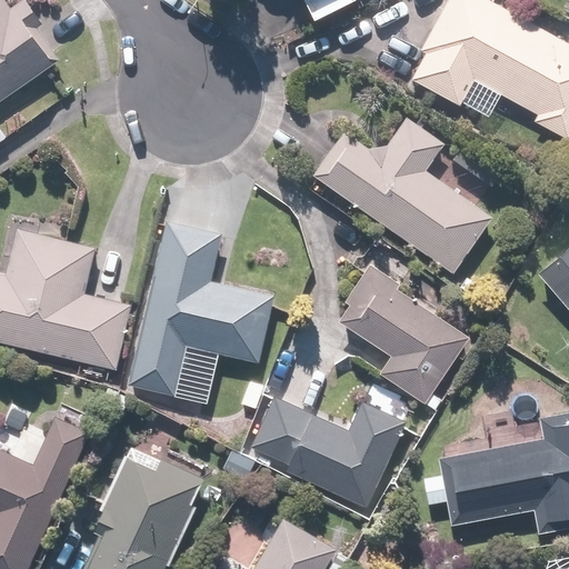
[(0,0),(0,102),(57,62),(32,30),(43,22),(28,0),(19,0),(12,6),(8,0),(0,0)]
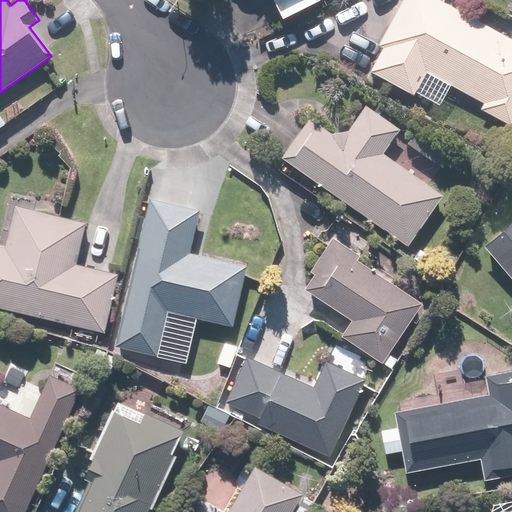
[(276,0),(285,16),(317,0),(276,0)]
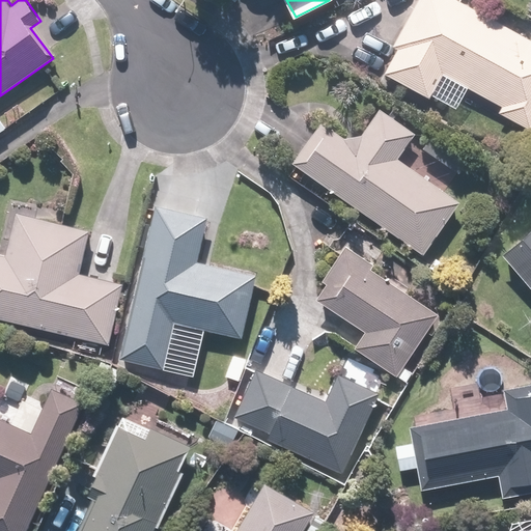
[(416,0),(392,44),(399,48),(385,74),(430,100),(443,76),(502,108),(499,113),(530,131),(530,129),(530,26),(528,25),(522,36),(472,8),(476,0),(416,0)]
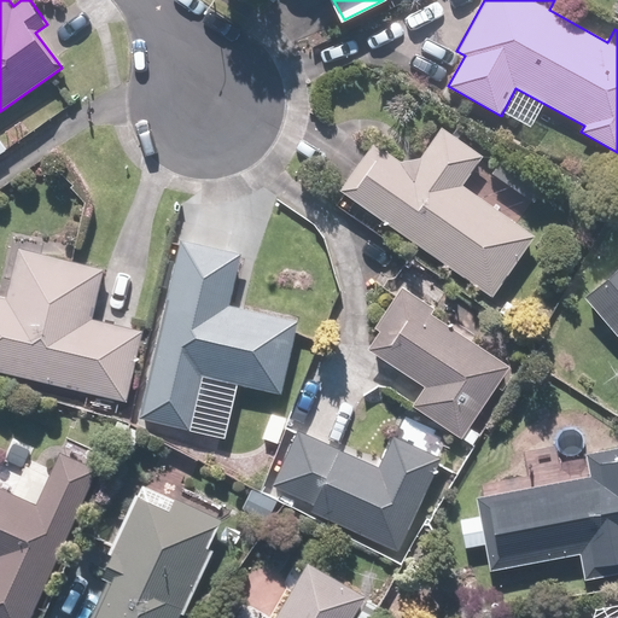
[(485,161),(442,127),(412,167),(374,139),(337,188),(485,303),(535,239),(466,185),(485,161)]
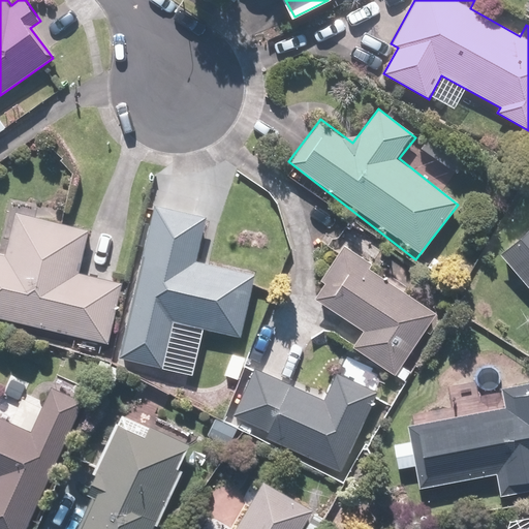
[(469,158),(433,133),(423,149),(459,173),(469,158)]
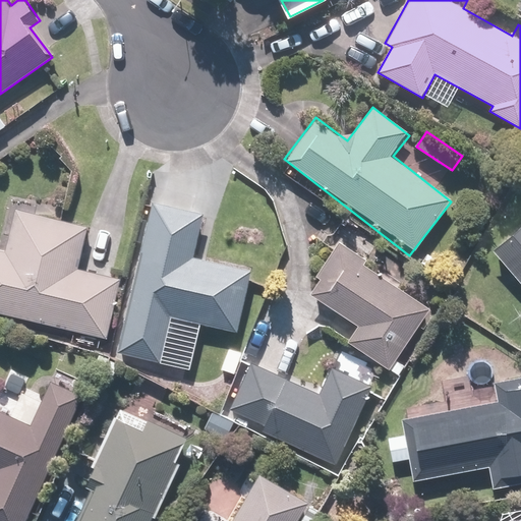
[(0,239),(0,313),(108,340),(122,280),(78,270),(88,228),(60,222),(63,208),(13,195),(2,240),(0,239)]
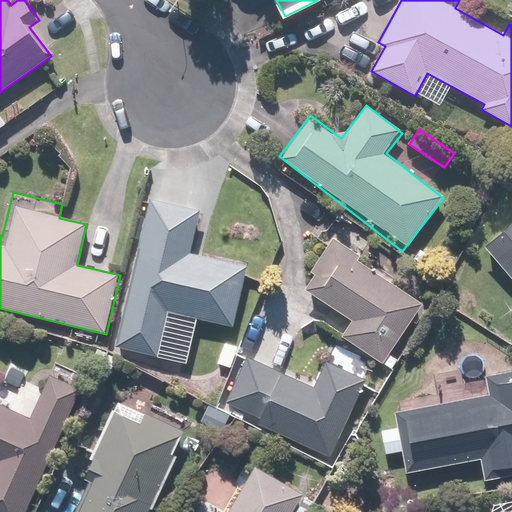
[(201,205),(149,194),(117,344),(159,353),(167,316),(234,331),(247,270),(190,257),(201,205)]
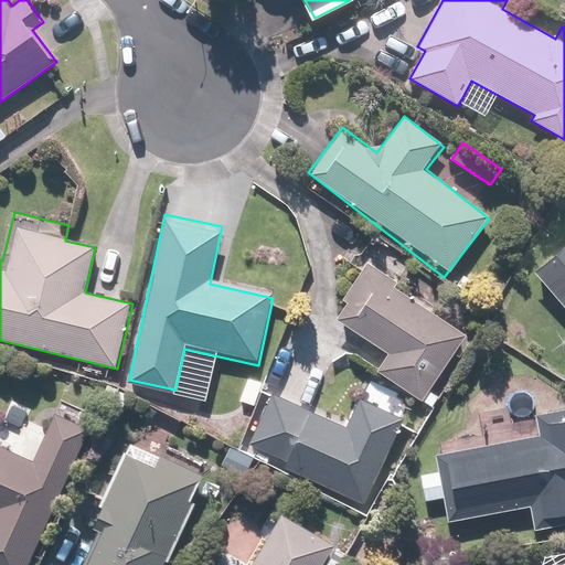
[(564,237),(530,269),(564,309),(564,237)]
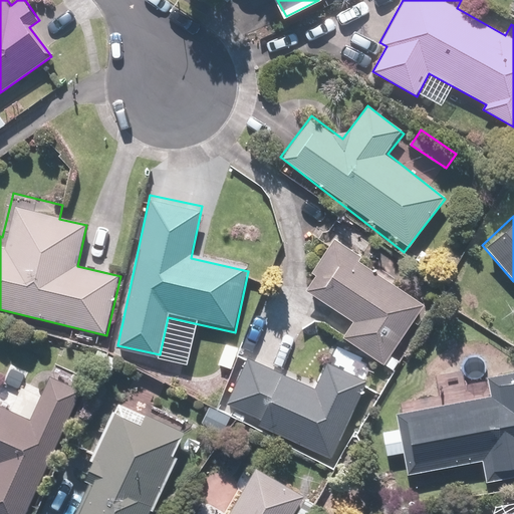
[(425,308),(328,235),(298,286),(351,325),(343,335),(381,364),(425,308)]
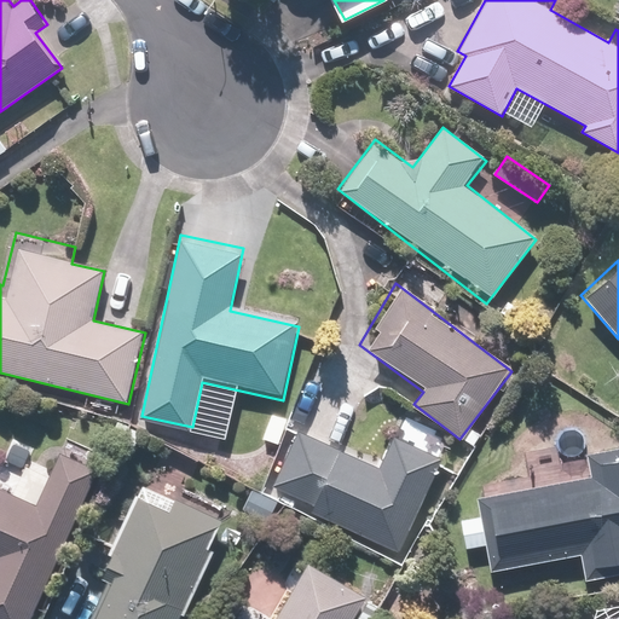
[(381,463),(295,426),(266,491),(399,548),(440,455),(394,434),(381,463)]
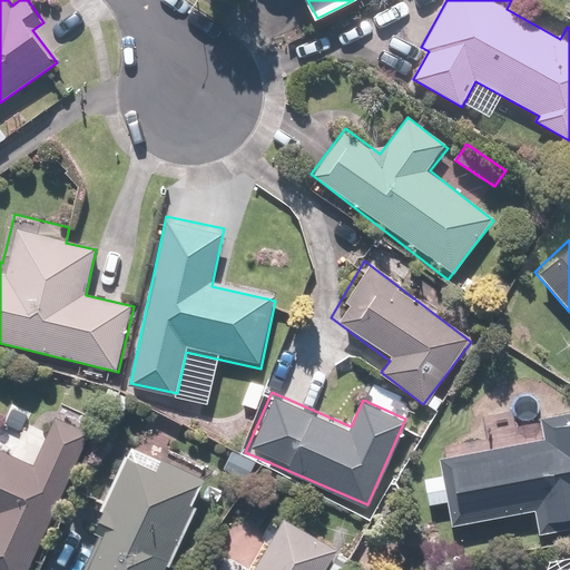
[(495,448),(439,458),(442,474),(425,478),(430,507),(449,503),(453,531),(536,517),(539,536),(569,530),(569,411),(492,424),(495,448)]
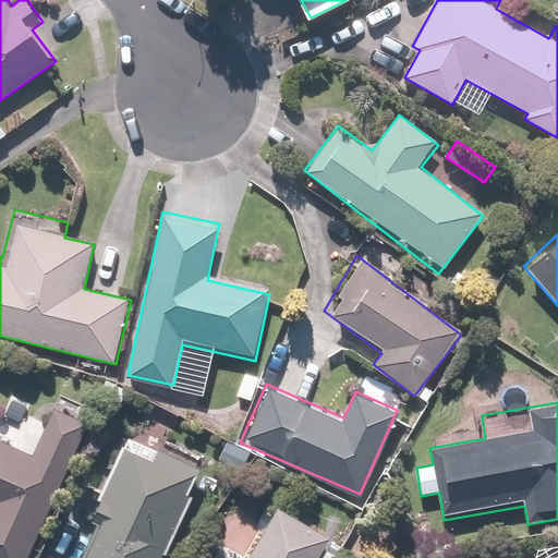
[(0,557),(29,557),(88,425),(55,411),(36,455),(0,438),(0,557)]
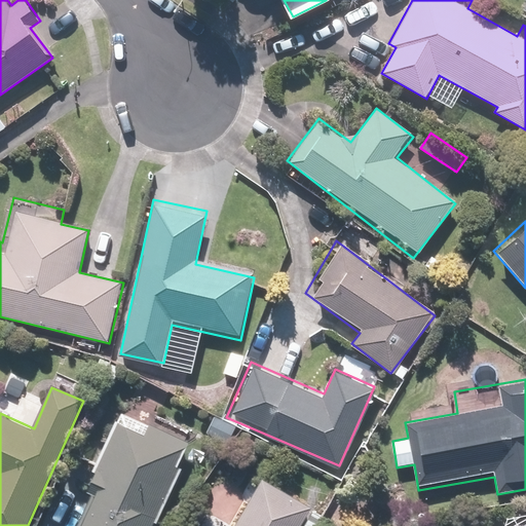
[(151,525),(186,463),(182,460),(193,440),(154,419),(147,433),(123,419),(100,462),(109,468),(77,525),(151,525)]
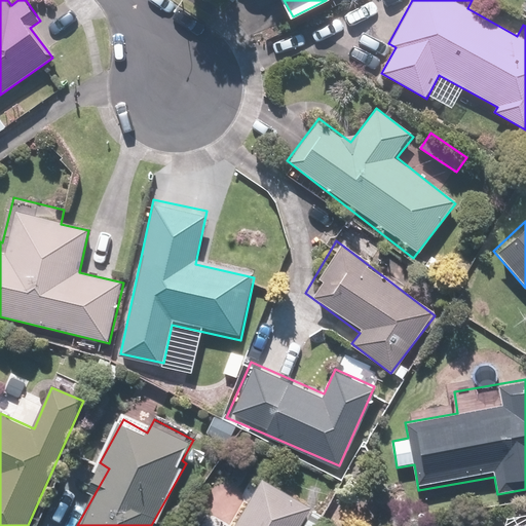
[(299,525),(311,504),(260,476),(231,525),(299,525)]
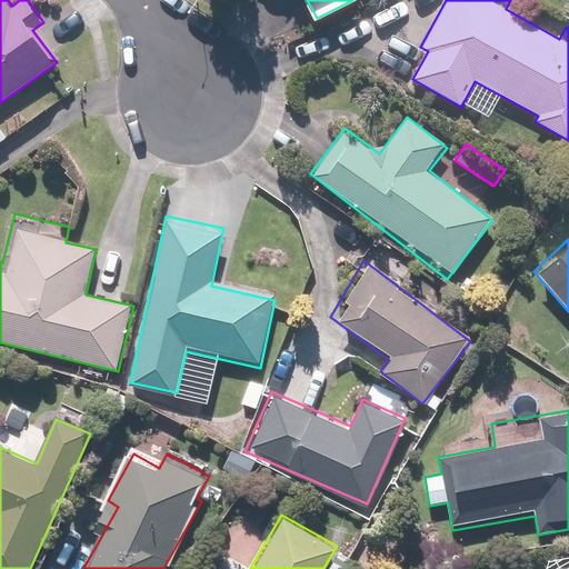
All buildings are outlined.
